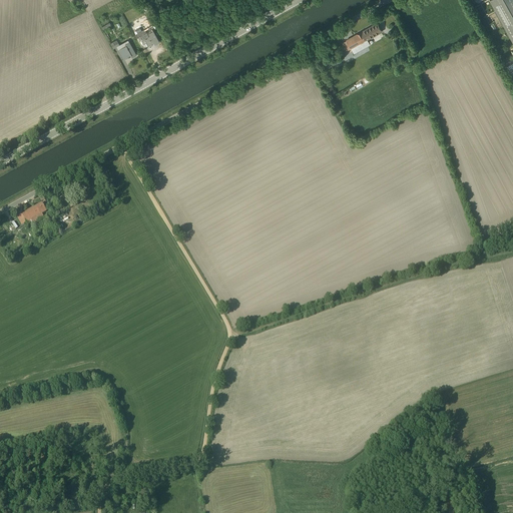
[(512,0),(489,0),(488,1),(512,43),(512,0)]
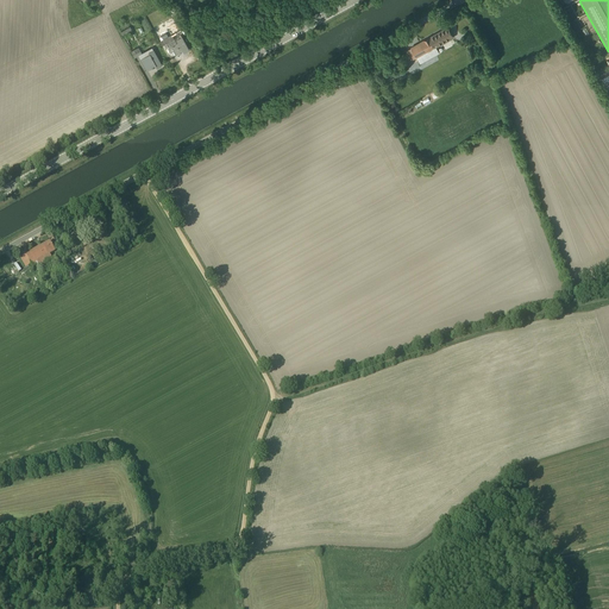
[(151,31),(144,18),(140,20),(148,32),(151,31)]
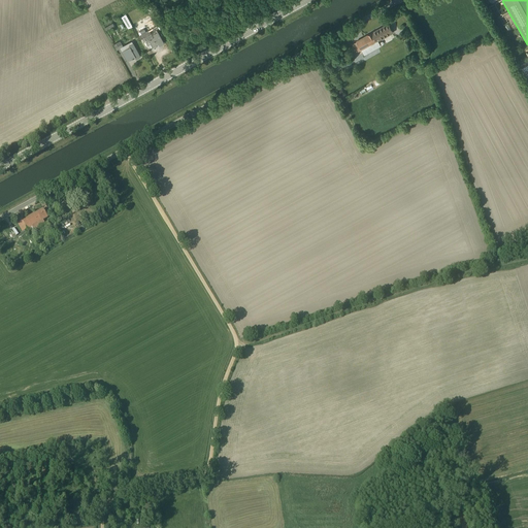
[(393,32),(388,23),(352,43),(357,52),(361,50),(363,55),(380,45),(377,41),(393,32)]
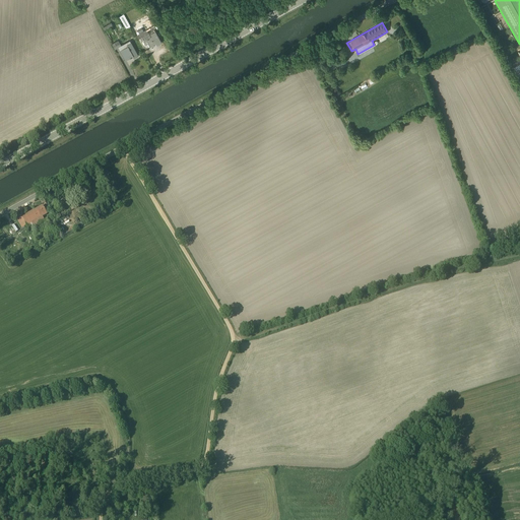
[(146,29),(136,35),(138,39),(142,37),(144,41),(143,42),(145,45),(149,43),(150,46),(155,43),(156,45),(161,43),(154,29),(148,33),(146,29)]
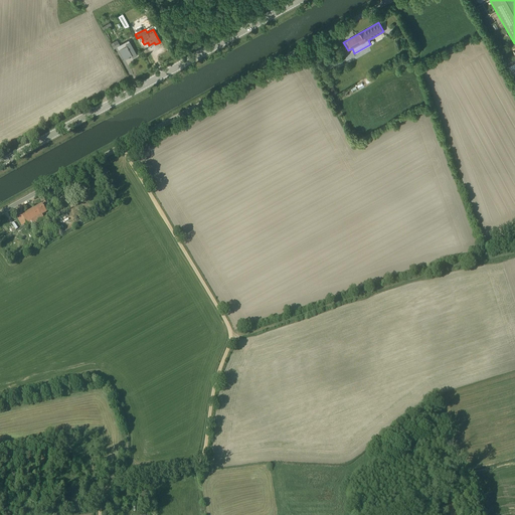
[(120,44),(117,39),(111,43),(114,48),(118,46),(125,59),(132,55),(133,56),(137,54),(129,40),(120,44)]
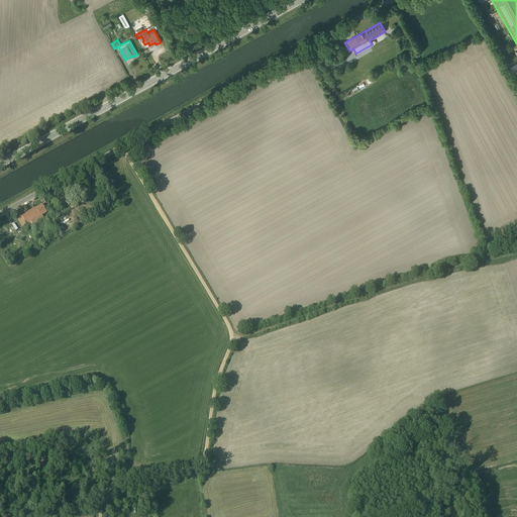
[(333,65),(326,52),(322,54),(324,58),(321,60),(326,69),(333,65)]
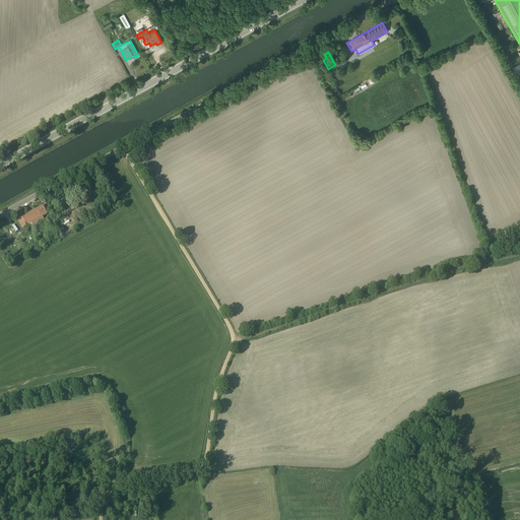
[(21,217),(26,226),(29,231),(45,221),(42,218),(47,215),(42,206),(21,217)]
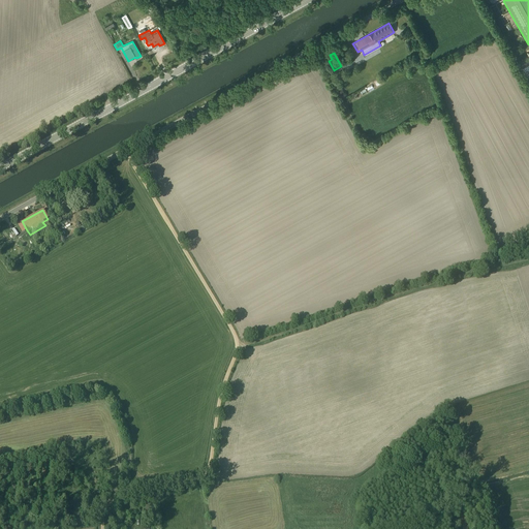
All buildings are outlined.
